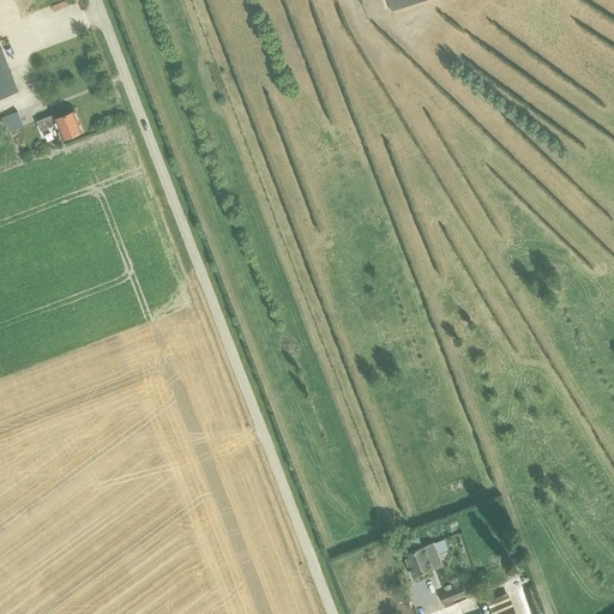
[(386,0),(391,11),(417,0),(386,0)]
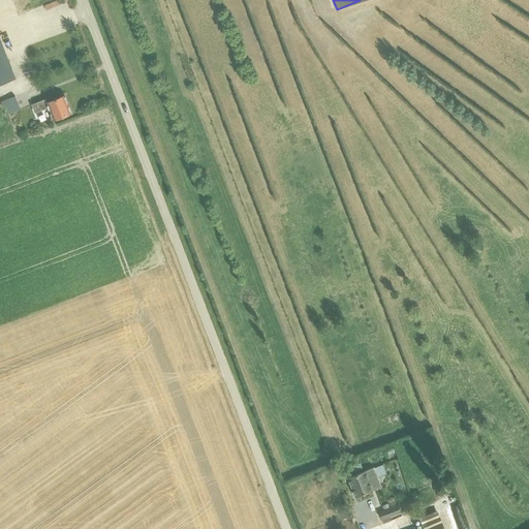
[(0,84),(16,79),(0,38),(0,84)]
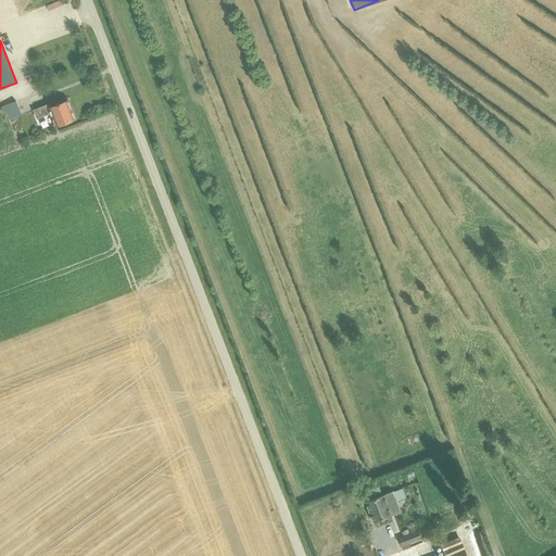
[(57,126),(75,118),(67,100),(49,108),(48,104),(34,110),(37,118),(51,112),(57,126)]
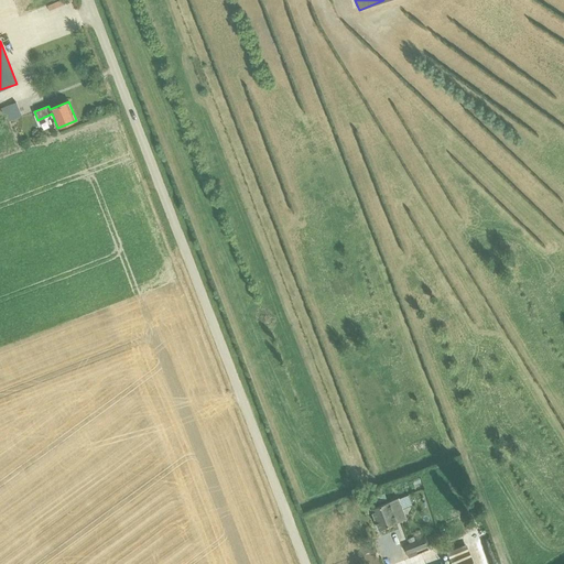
[(1,108),(7,121),(21,116),(17,102),(1,108)]
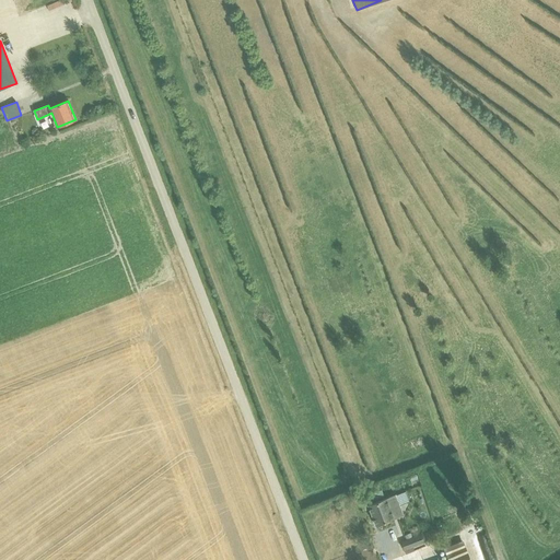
[(382,489),(369,493),(371,500),(384,496),(382,489)]
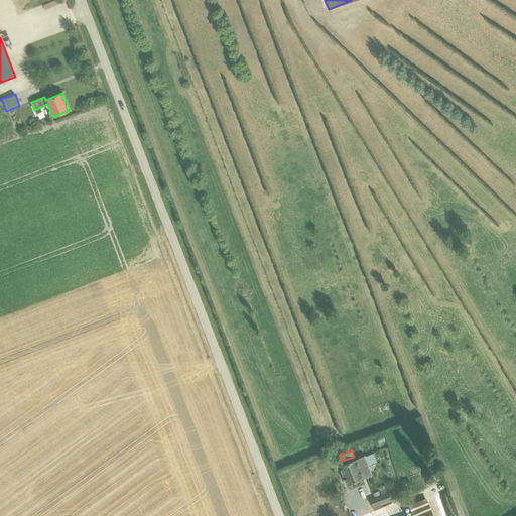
[(364,456),(340,465),(343,474),(344,473),(345,475),(344,476),(347,484),(363,478),(363,477),(365,476),(366,477),(371,475),(368,466),(378,462),(374,453),(364,456)]
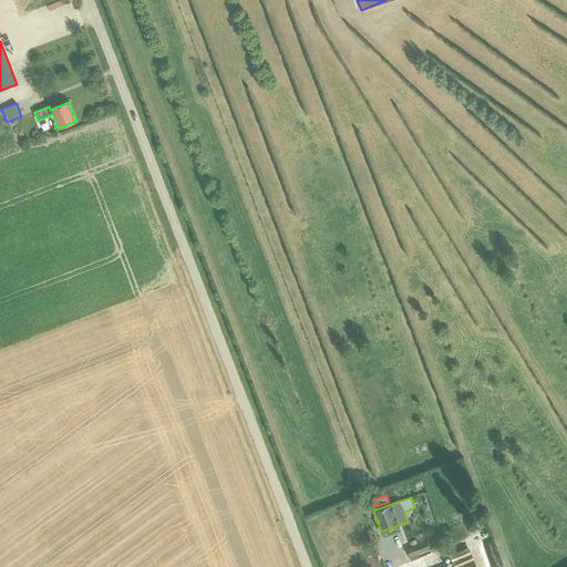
[(410,556),(430,549),(426,540),(406,548),(410,556)]
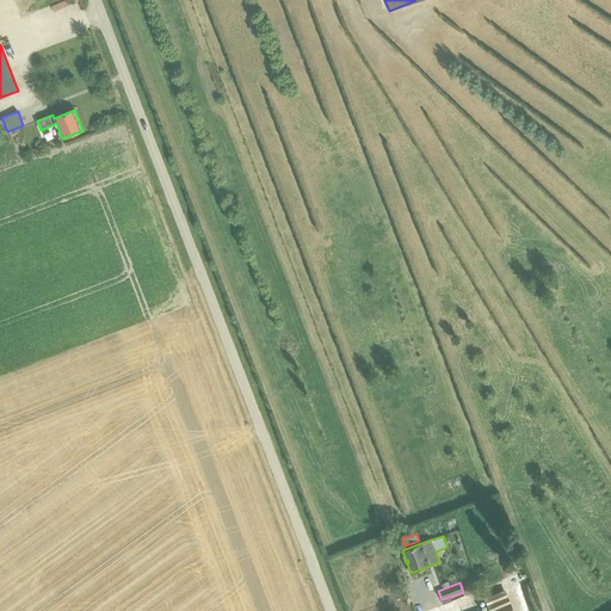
[(488,610),(511,610),(504,590),(483,598),(488,610)]
